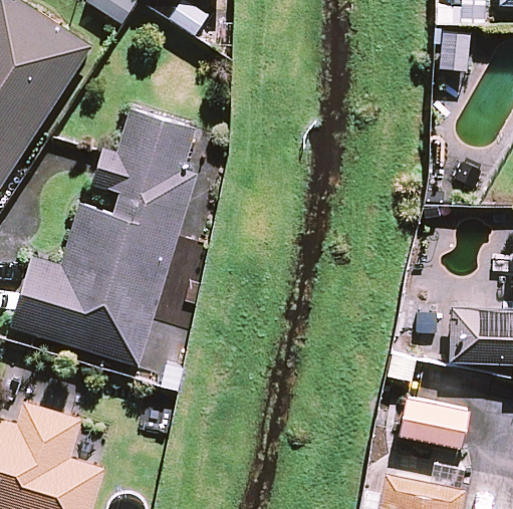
[(0,0),(0,188),(92,48),(19,0),(0,0)]
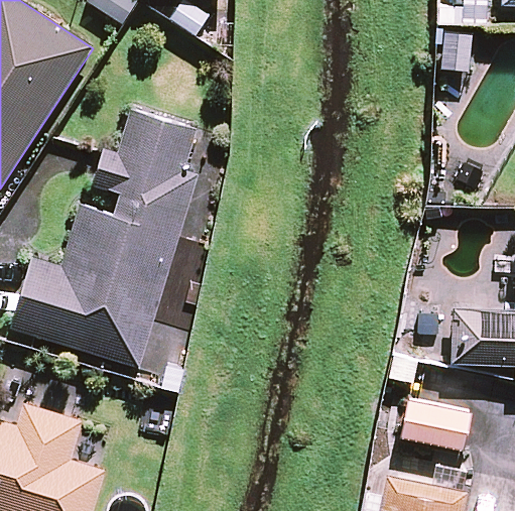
[(137,3),(132,0),(89,0),(87,2),(123,25),(137,3)]
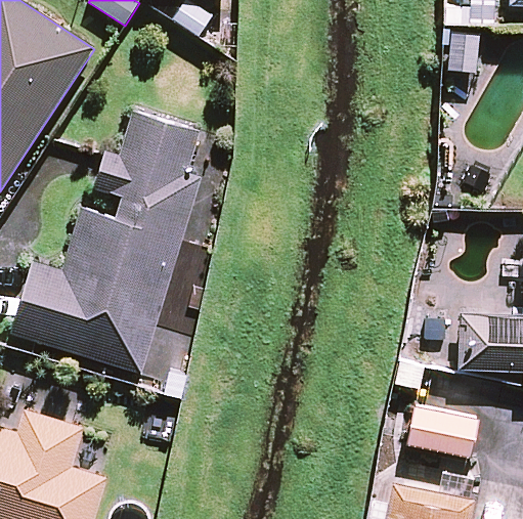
[(102,159),(93,187),(122,196),(116,216),(84,207),(64,271),(33,261),(11,332),(141,372),(201,177),(187,173),(201,130),(135,110),(121,157),(104,152),(102,159)]
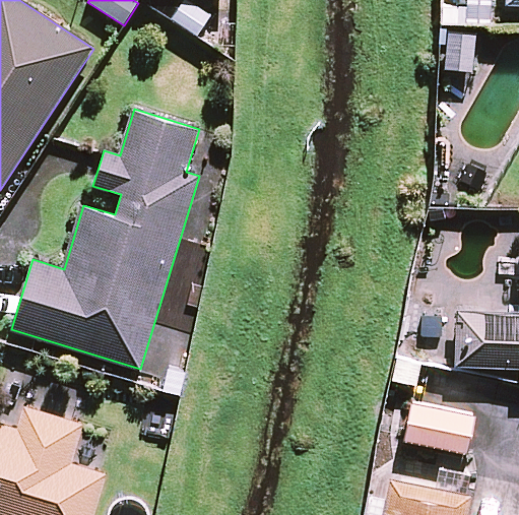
[(518,313),(459,311),(457,367),(518,368),(518,313)]
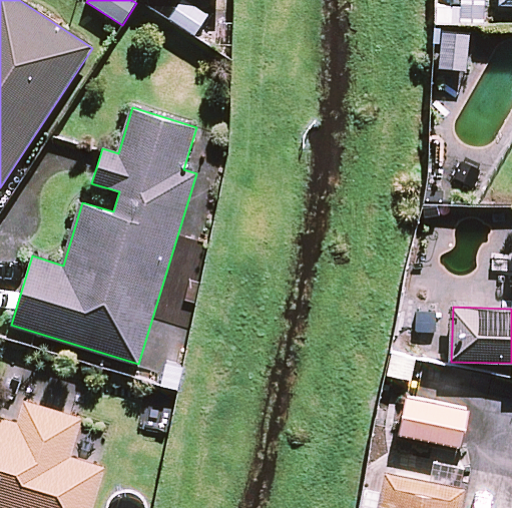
[(468,412),(407,399),(399,435),(461,448),(468,412)]
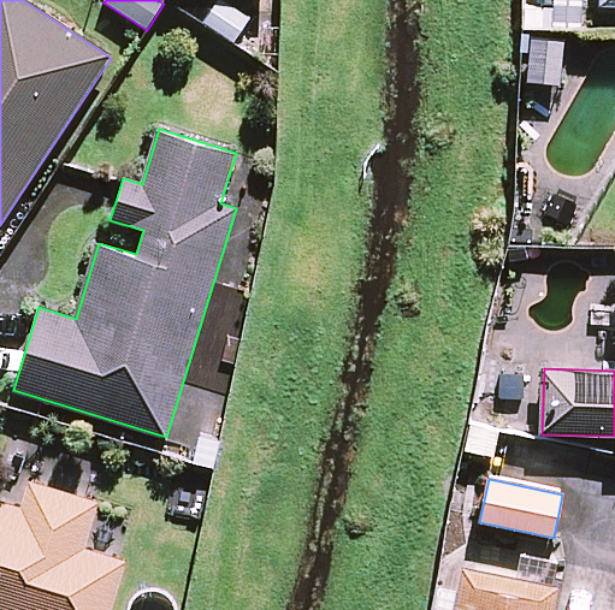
[(99,502),(30,481),(22,508),(0,502),(0,609),(112,609),(128,560),(86,548),(99,502)]
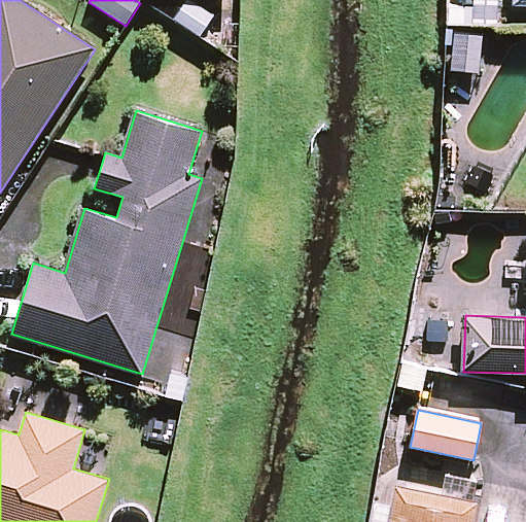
[(472,521),(477,502),(395,487),(388,521),(472,521)]
